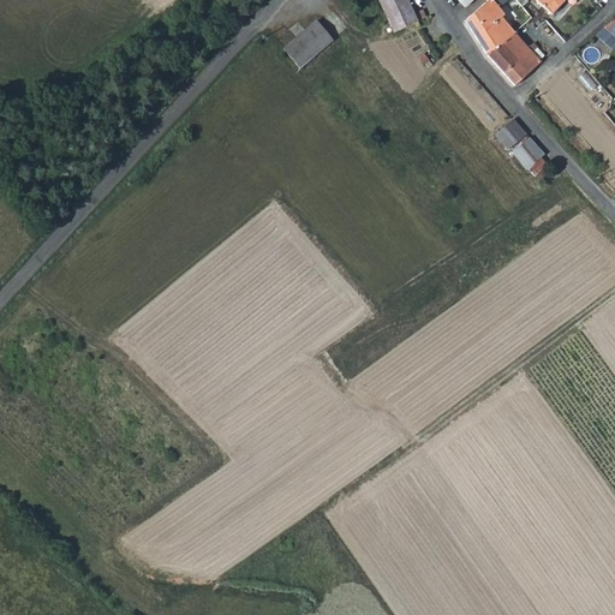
[(416,21),(406,0),(378,0),(393,30),(416,21)]
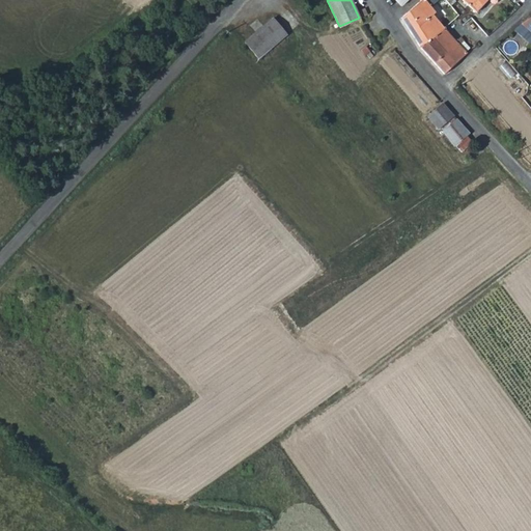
[(419,0),(401,18),(414,37),(421,48),(444,28),(434,16),(437,12),(425,0),(424,0),(419,0)]
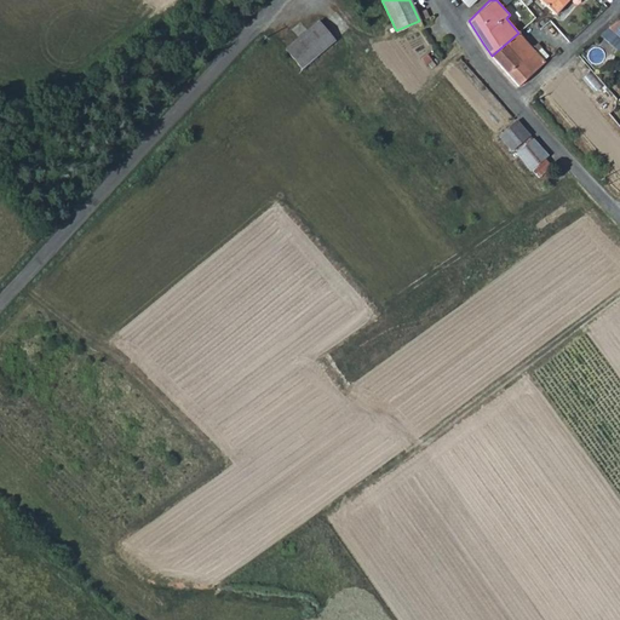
[(544,0),(543,3),(554,15),(567,0),(544,0)]
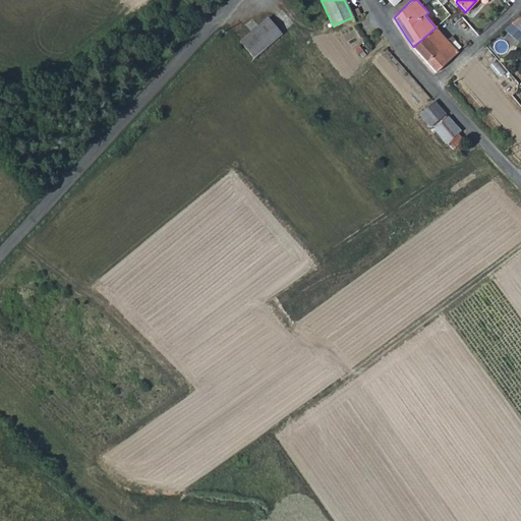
[(268,16),(239,42),(254,59),(282,33),(268,16)]
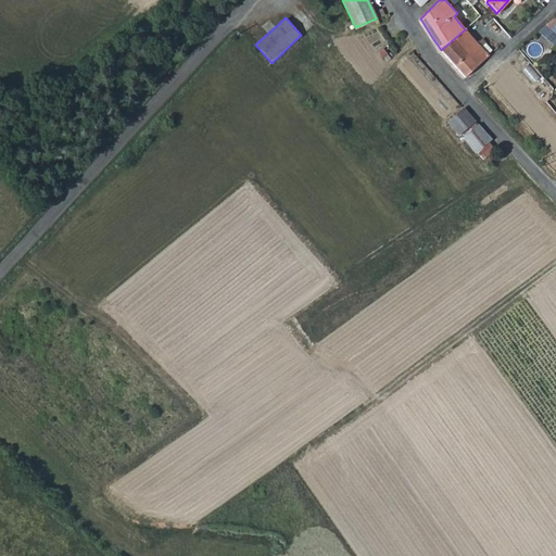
[(465,29),(441,50),(451,61),(465,77),(489,55),(465,29)]
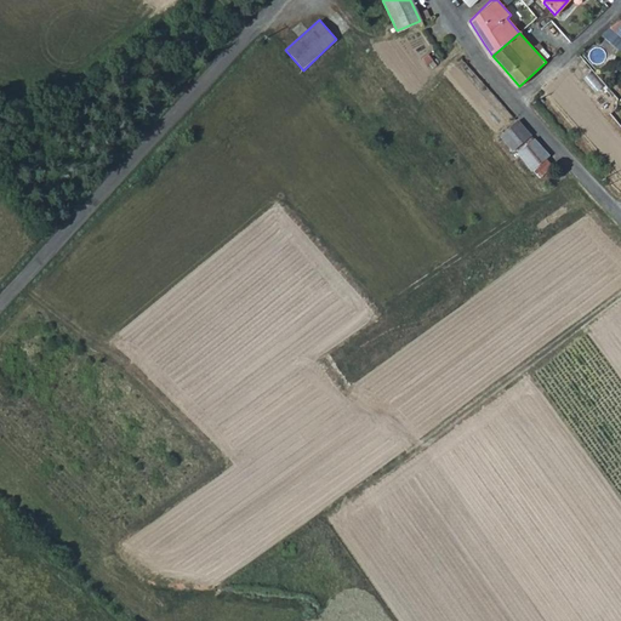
[(513,153),(531,136),(518,121),(501,137),(513,153)]
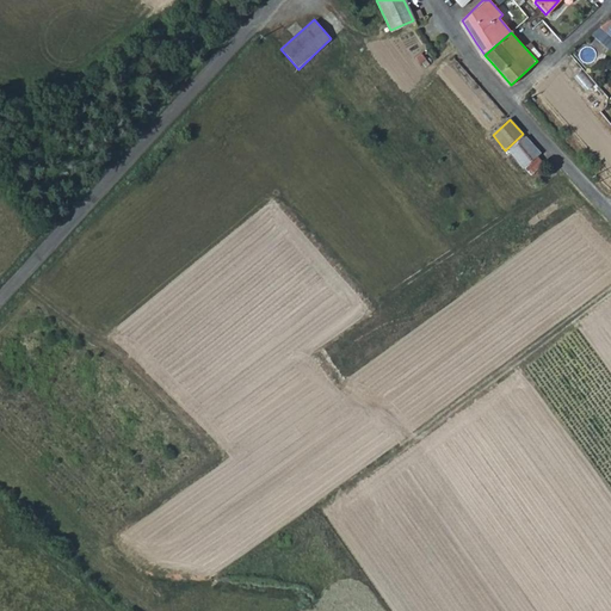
[(523,168),(541,154),(525,136),(508,152),(523,168)]
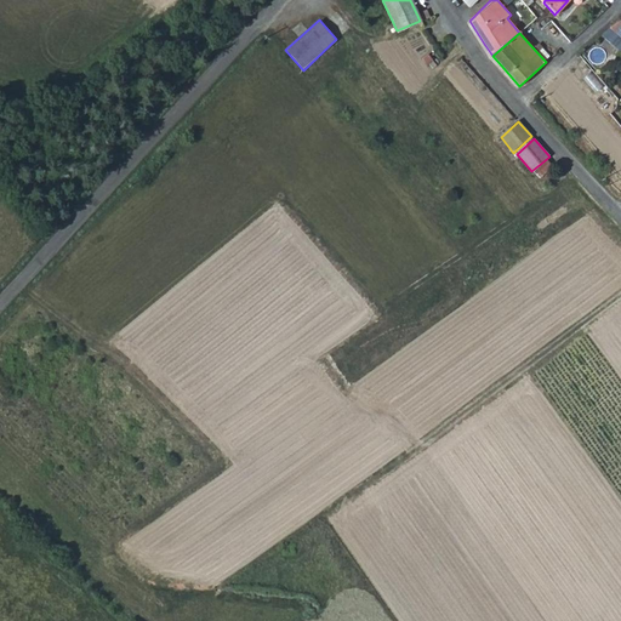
All buildings are outlined.
